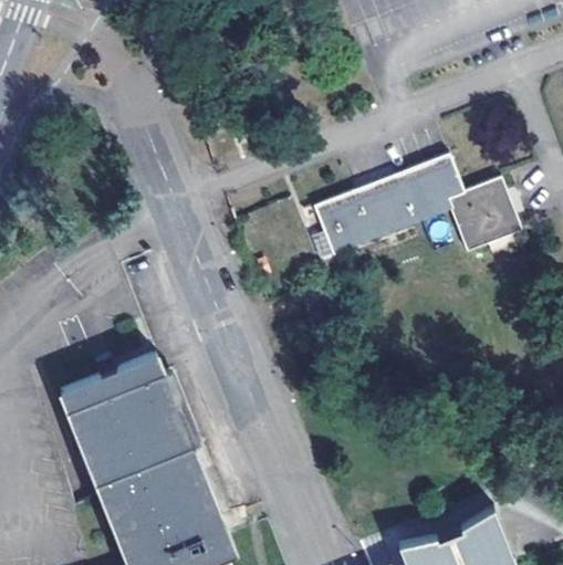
[(449,153),(312,206),(331,253),(449,208),(465,250),(520,228),(501,175),(462,189),(449,153)]
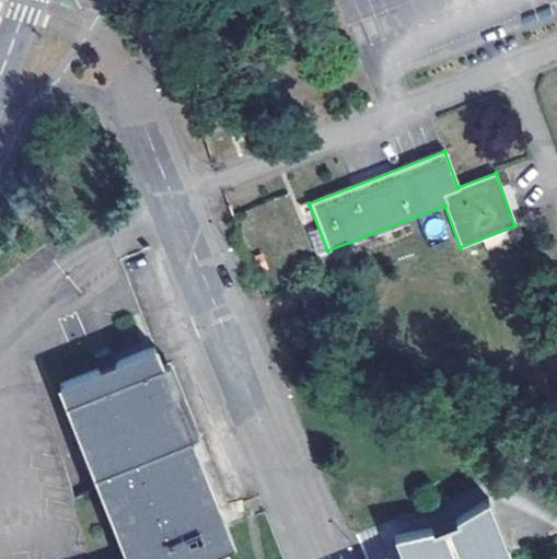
[(422,241),(442,237),(439,219),(420,221),(422,241)]
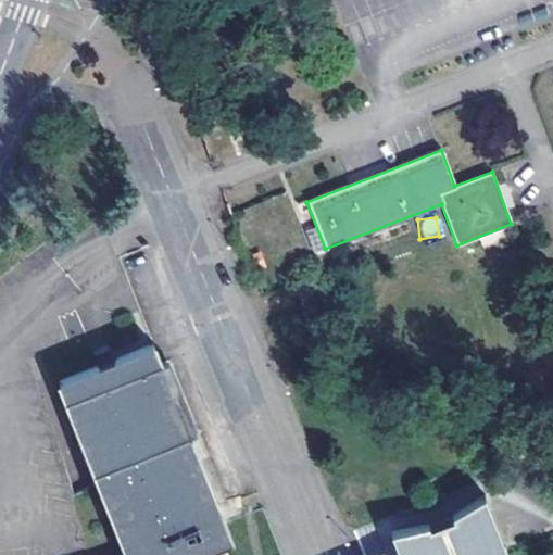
[(301,231),(313,256),(325,251),(313,226),(301,231)]
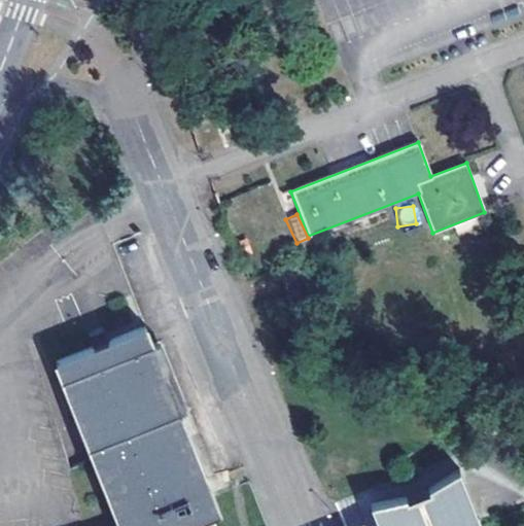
[(194,525),(207,521),(218,517),(210,495),(179,416),(151,348),(143,326),(108,340),(90,347),(54,361),(119,525),(194,525)]
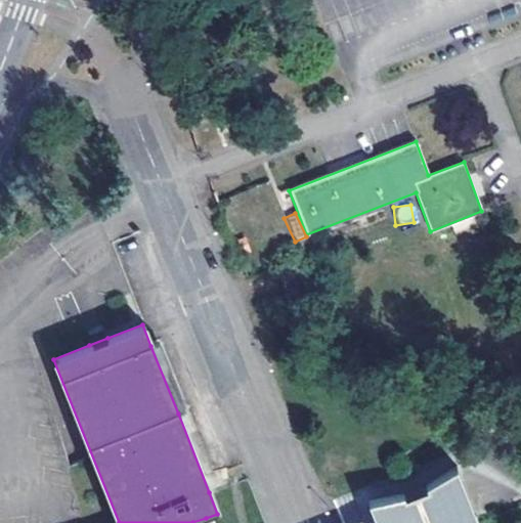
[(86,338),(89,345),(107,338),(104,330),(86,338)]
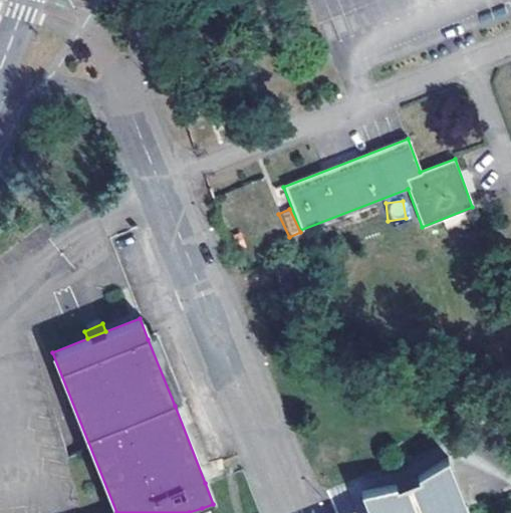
[(148,339),(175,406),(183,403),(157,336),(148,339)]
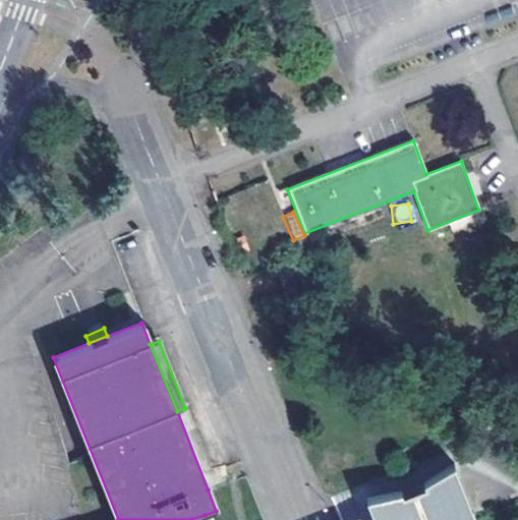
[(451,461),(442,466),(460,514),(470,509),(451,461)]
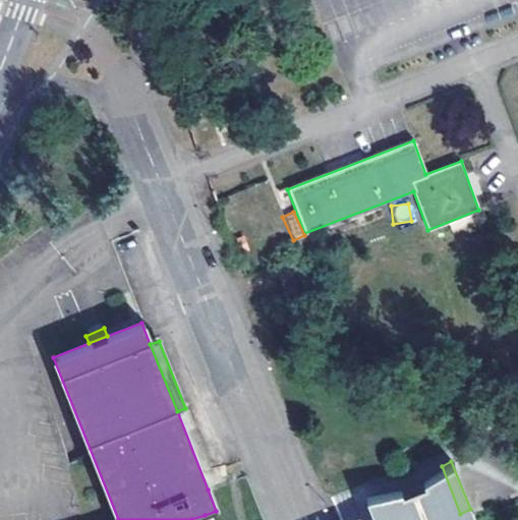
[(399,487),(373,494),(385,519),(474,519),(470,509),(460,514),(442,466),(420,479),(422,483),(401,490),(399,487)]
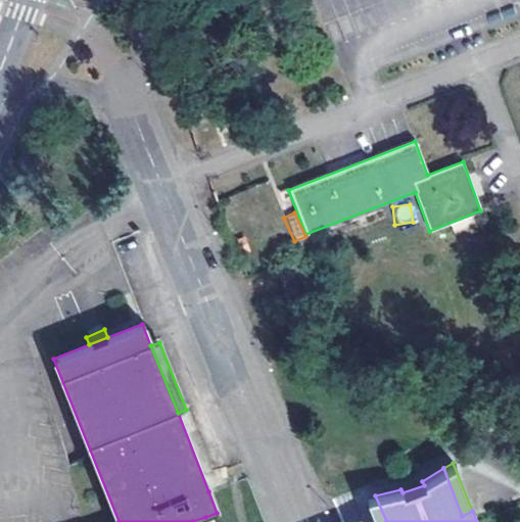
[(386,521),(375,495),(366,497),(376,521),(386,521)]
